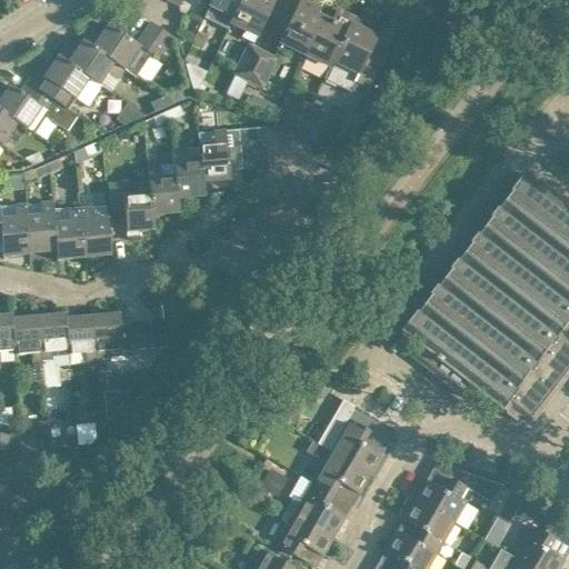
[(230,26),(242,0),(212,0),(212,1),(203,19),(228,30),(230,26)]
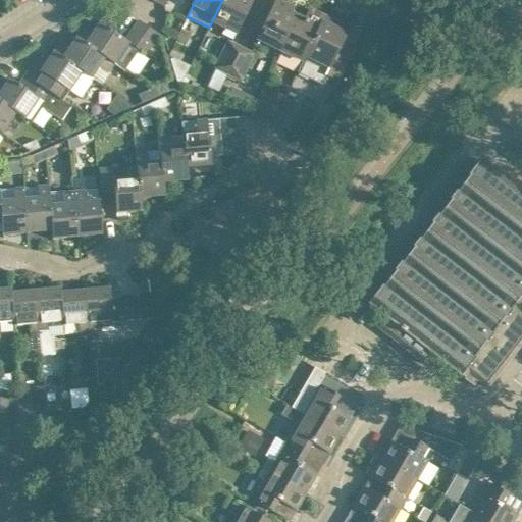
[(222,0),(211,23),(223,29),(220,35),(232,40),(252,0),(251,0),(222,0)]
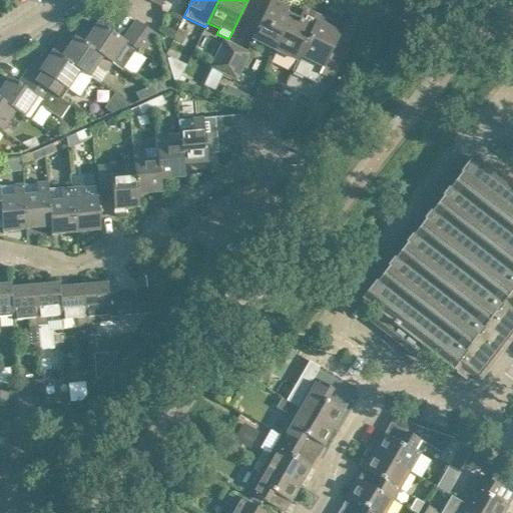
[(288,9),(271,1),(249,45),(260,51),(264,44),(276,50),(292,18),(285,14),(288,9)]
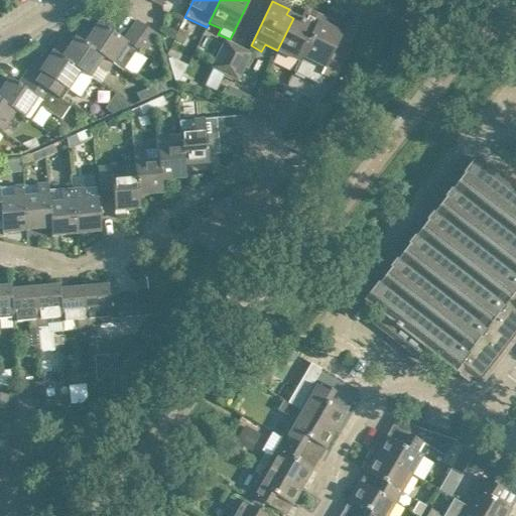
[(293,18),(277,50),(298,61),(293,73),(320,18),(305,10),(300,21),(293,18)]
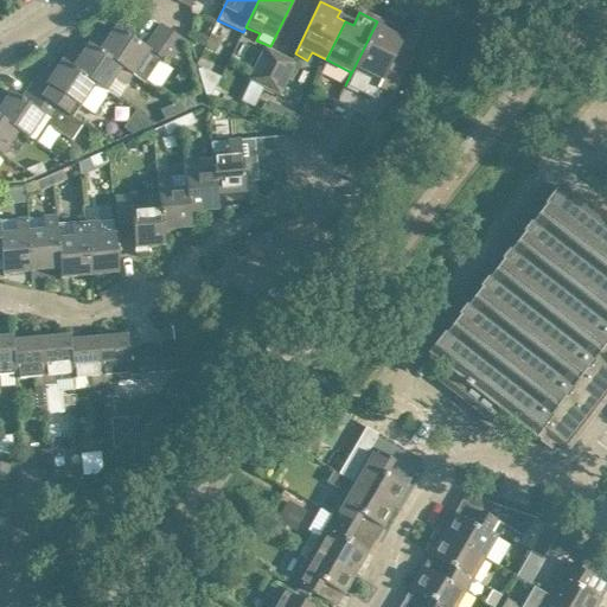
[(377,21),(345,85),(376,101),(382,89),(391,94),(408,61),(395,53),(401,40),(393,36),(395,30),(377,21)]
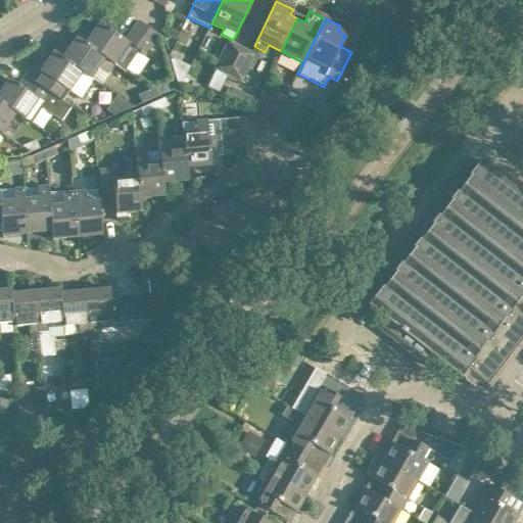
[(148,29),(138,21),(128,37),(125,41),(128,44),(135,48),(148,29)]
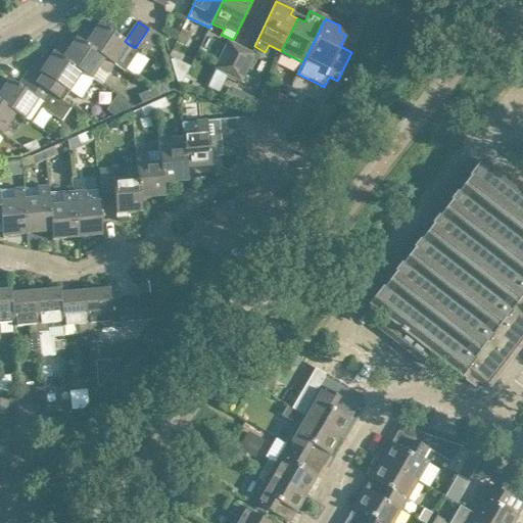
[(77,38),(76,39),(114,64),(124,72),(138,51),(135,48),(128,44),(125,41),(100,25),(99,24),(92,34),(84,28),(77,38)]
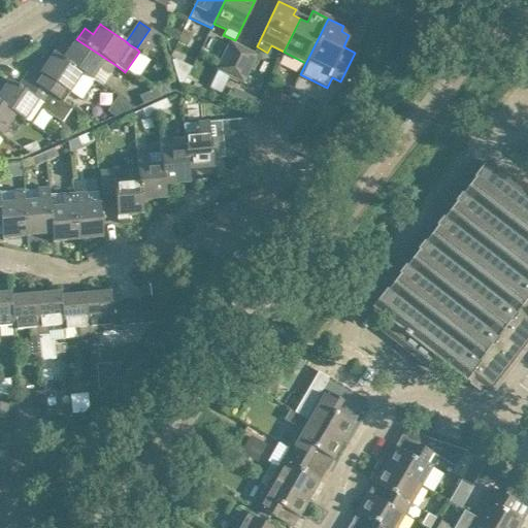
[(146,56),(160,35),(150,29),(136,48),(139,52),(146,56)]
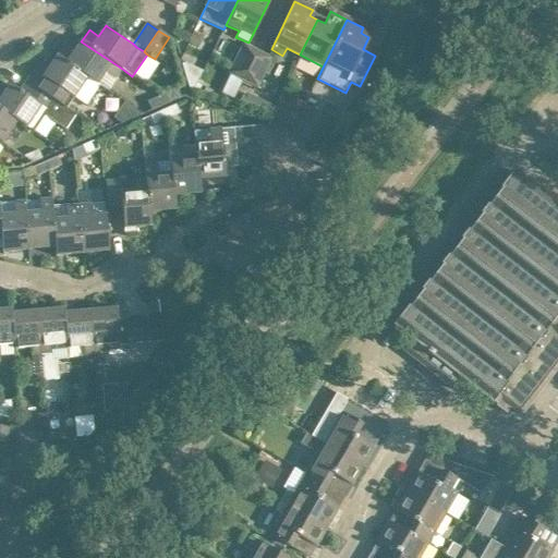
[(57,56),(57,57),(97,84),(106,72),(116,79),(122,69),(81,41),(74,51),(64,45),(58,56),(57,56)]
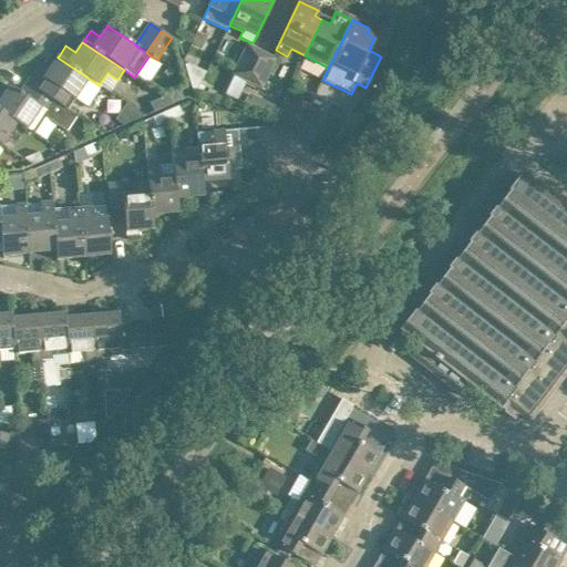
[(247,81),(261,53),(248,47),(234,74),(247,81)]
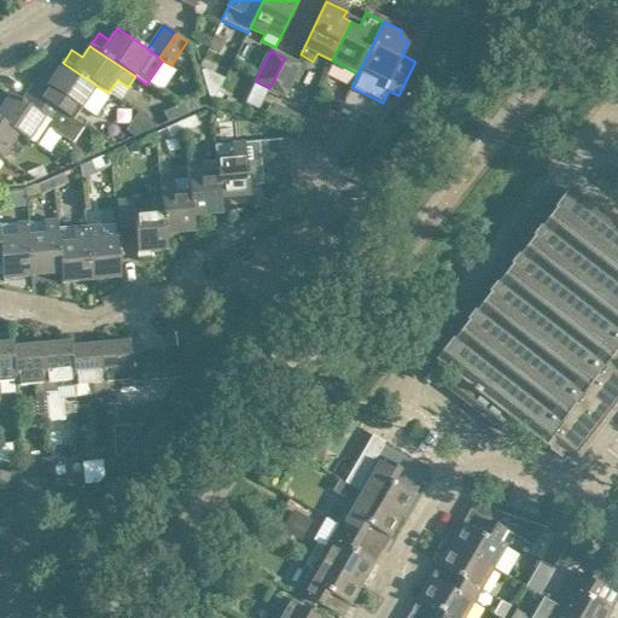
[(298,65),(285,58),(269,88),(284,95),(298,65)]
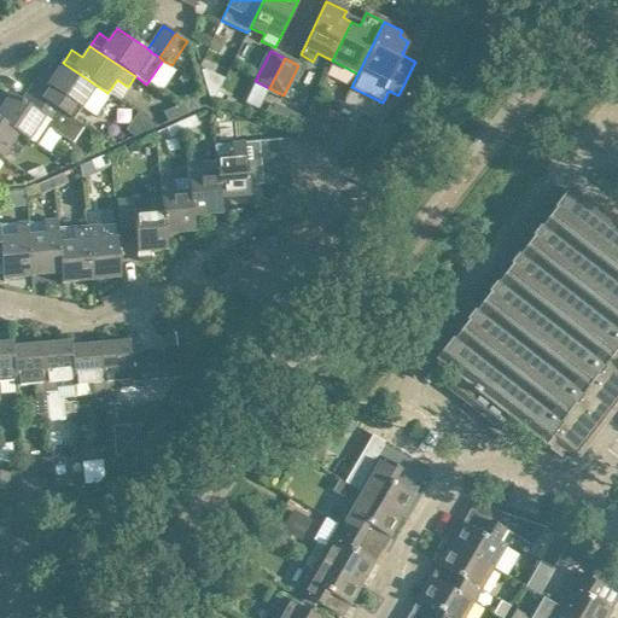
[(92,117),(108,93),(63,63),(56,74),(45,66),(29,91),(74,121),(81,110),(92,117)]
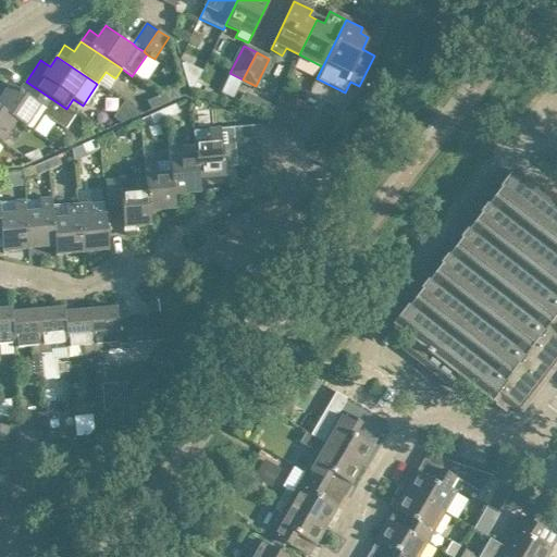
[(185,63),(181,64),(189,90),(190,90),(194,89),(202,72),(185,63)]
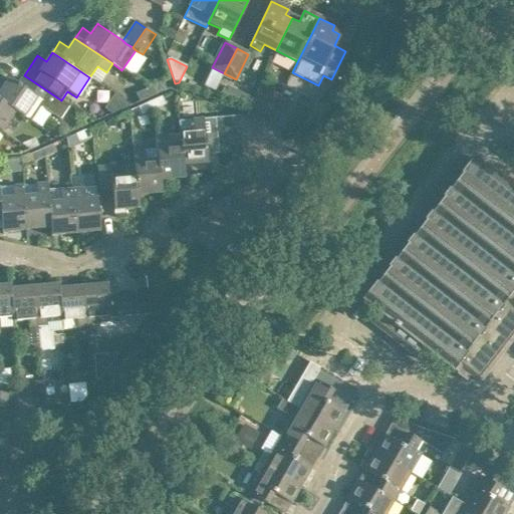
[(0,86),(0,100),(15,111),(24,117),(32,122),(42,107),(61,119),(70,106),(61,100),(24,75),(18,84),(9,78),(2,88),(0,86)]
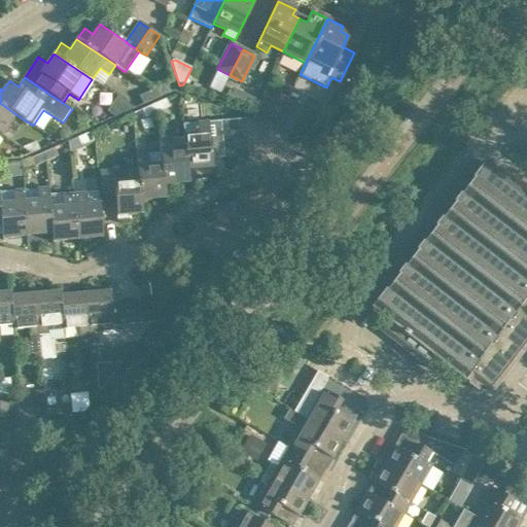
[(167,83),(154,89),(159,98),(171,93),(167,83)]
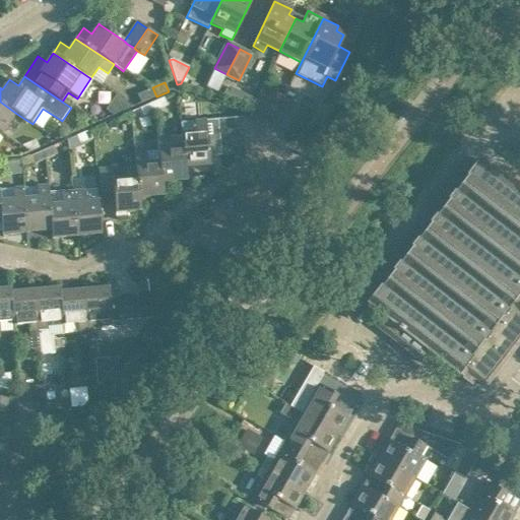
[(152,87),(137,94),(141,103),(156,96),(152,87)]
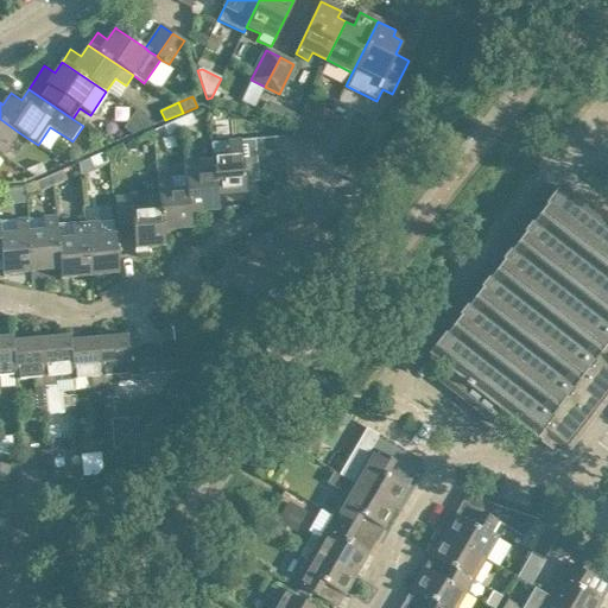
[(305,102),(291,131),(289,137),(301,135),(303,131),(320,139),(322,133),(331,115),(305,102)]
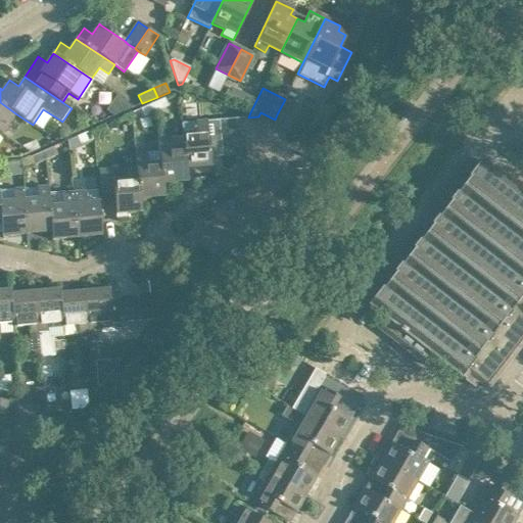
[(115,95),(105,111),(113,116),(134,107),(115,95)]
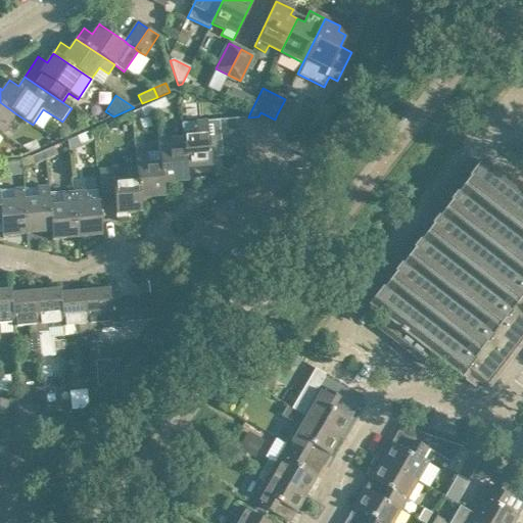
[(152,103),(156,111),(168,106),(164,98),(152,103)]
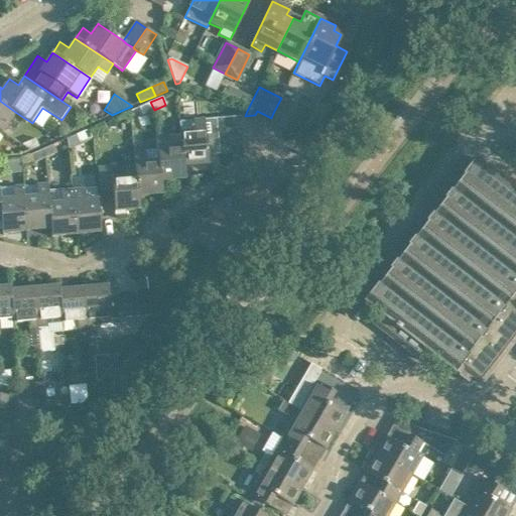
[(0,130),(1,131),(14,112),(23,118),(24,118),(0,101),(0,130)]
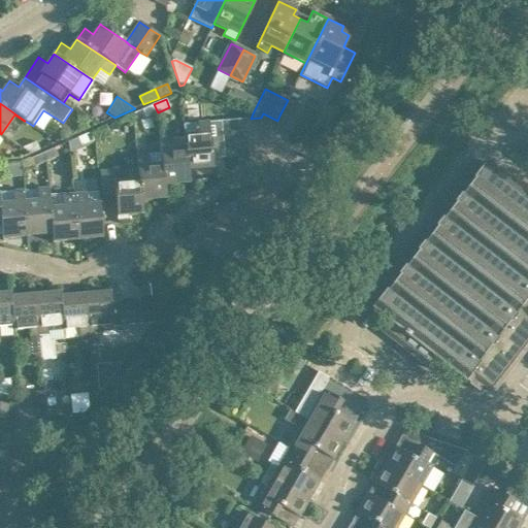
[(145,118),(158,112),(154,104),(142,109),(145,118)]
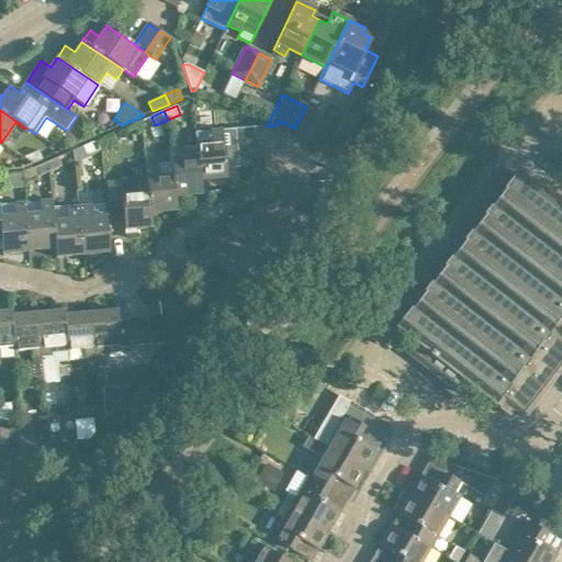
[(298,123),(295,128),(306,139),(311,130),(298,123)]
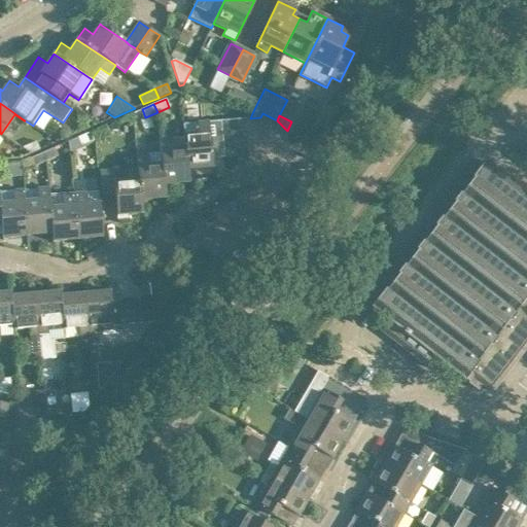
[(220,121),(221,134),(246,131),(245,118),(220,121)]
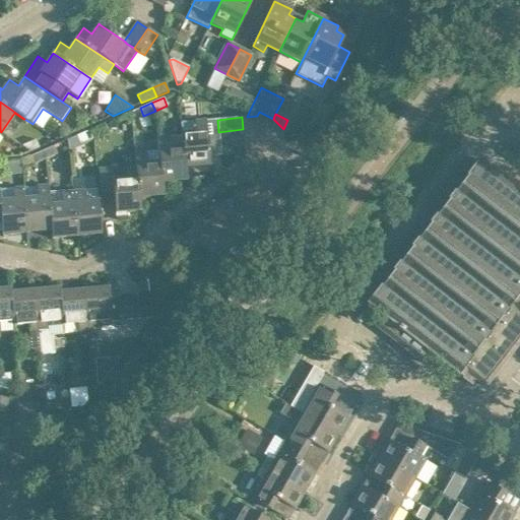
[(206,120),(181,122),(182,135),(185,168),(209,165),(209,155),(220,154),(219,143),(218,132),(217,120),(206,121),(206,120)]
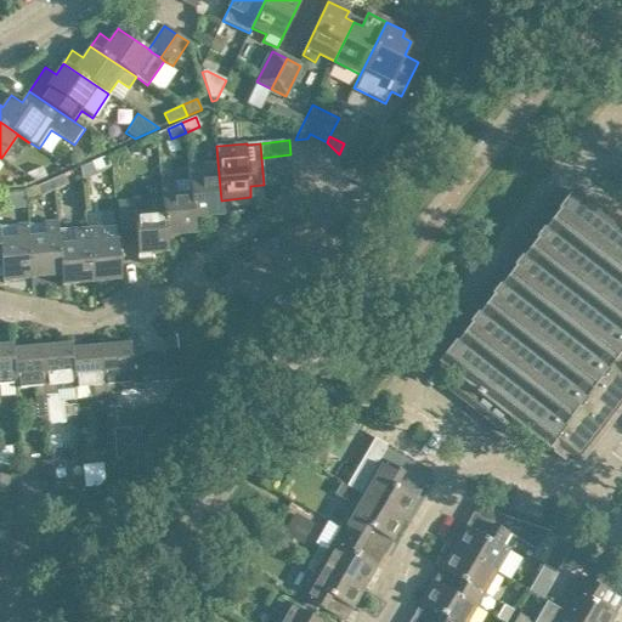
[(261,158),(263,171),(292,169),(290,154),(261,158)]
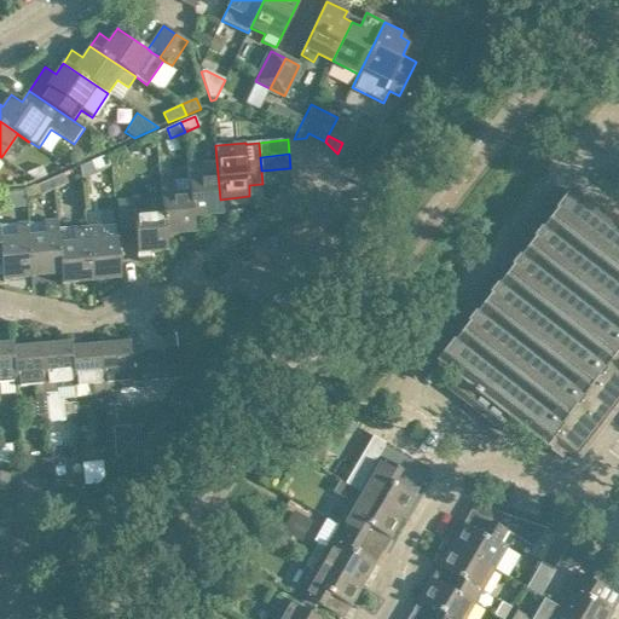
[(105,155),(91,162),(94,172),(96,172),(110,166),(105,155)]
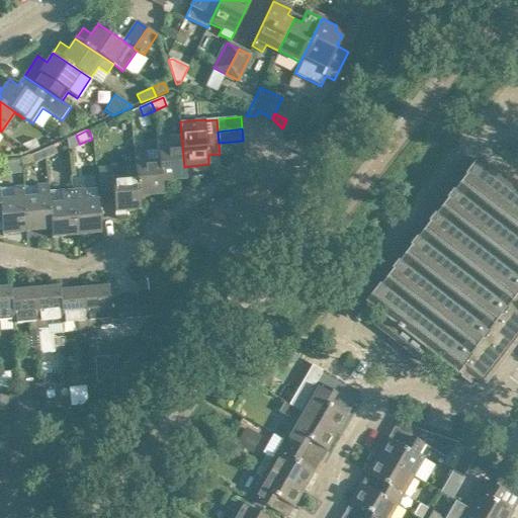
[(181,135),(157,137),(163,194),(162,182),(186,179),(184,167),(181,135)]
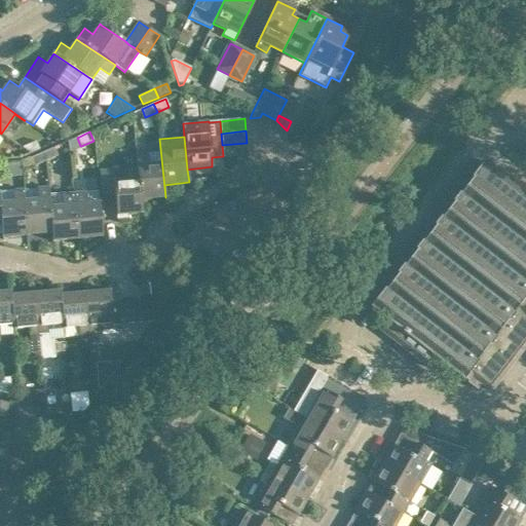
[(160,152),(137,154),(142,213),(141,200),(165,197),(159,139),(160,152)]
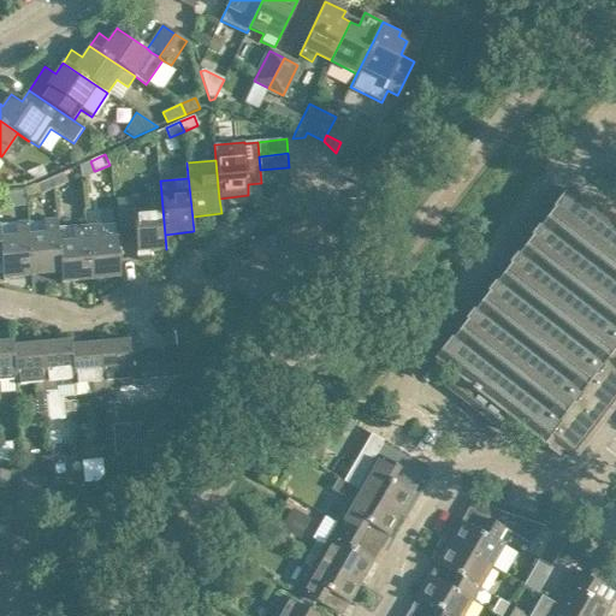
[(36,179),(47,175),(42,165),(25,172),(36,179)]
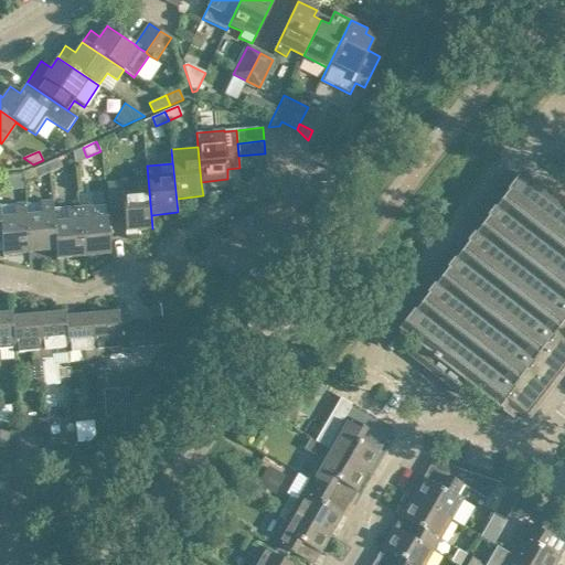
[(266,167),(265,153),(238,156),(240,168),(240,169),(266,167)]
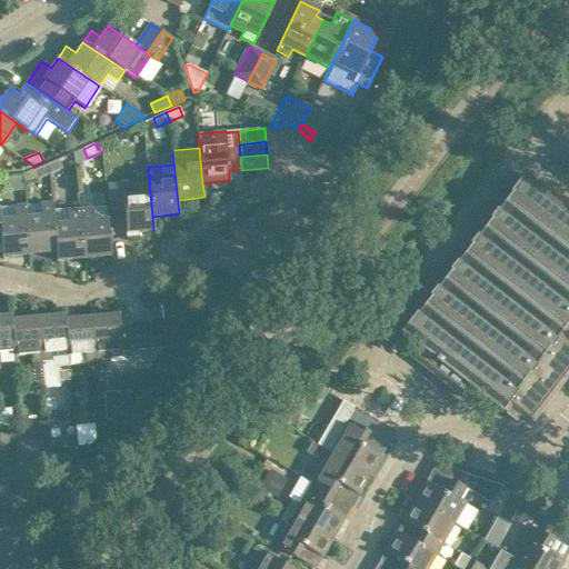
[(62,169),(59,160),(46,166),(49,175),(62,169)]
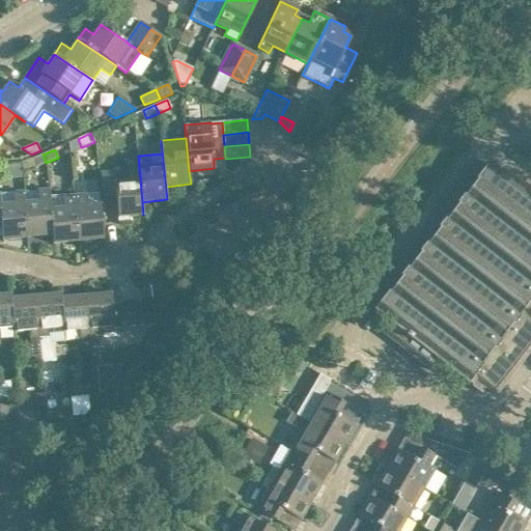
[(34,168),(46,163),(43,155),(30,160),(34,168)]
